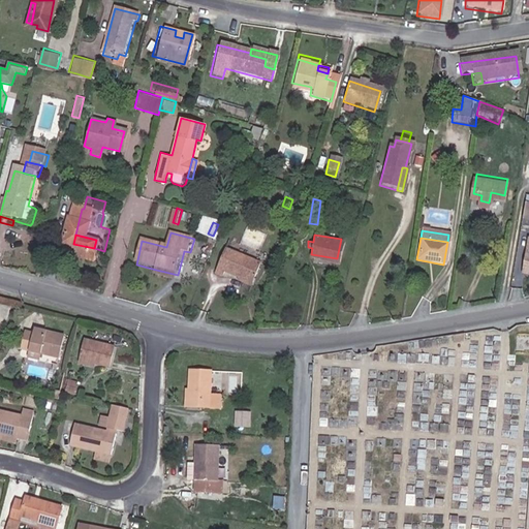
[(188,260),(190,252),(184,251),(182,259),(188,260)]
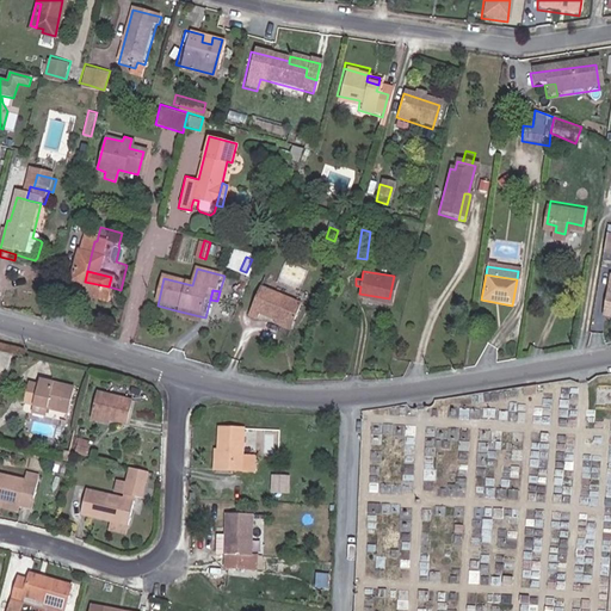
[(261,318),(276,323),(291,329),(298,308),(257,292),(246,320),(258,325),(261,318)]
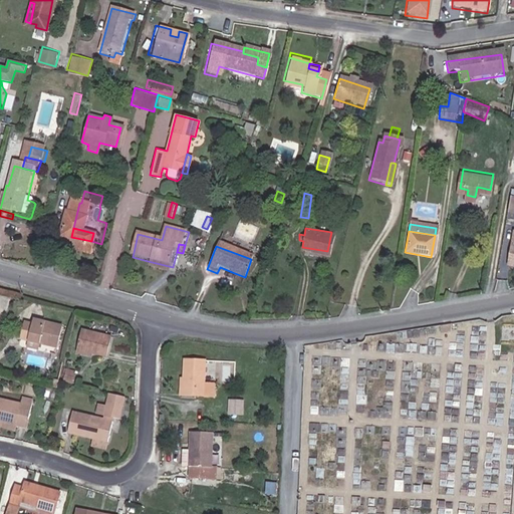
[(172,274),(173,267),(152,262),(150,269),(172,274)]
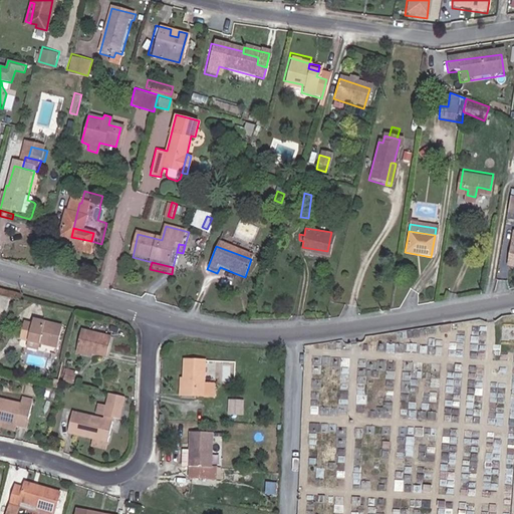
[(245,277),(232,272),(229,278),(242,283),(245,277)]
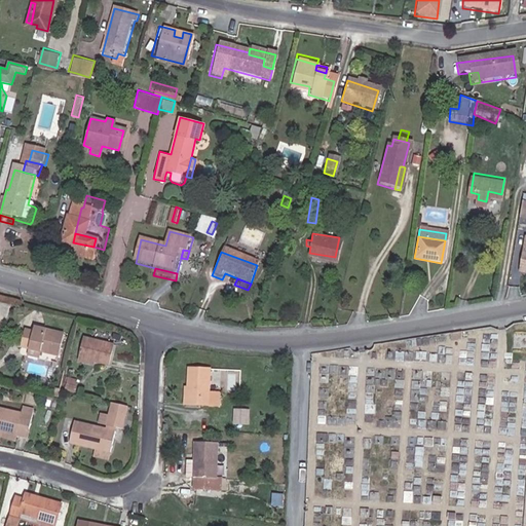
[(15,345),(23,347),(33,350),(52,355),(59,332),(30,325),(28,332),(21,329),(15,345)]
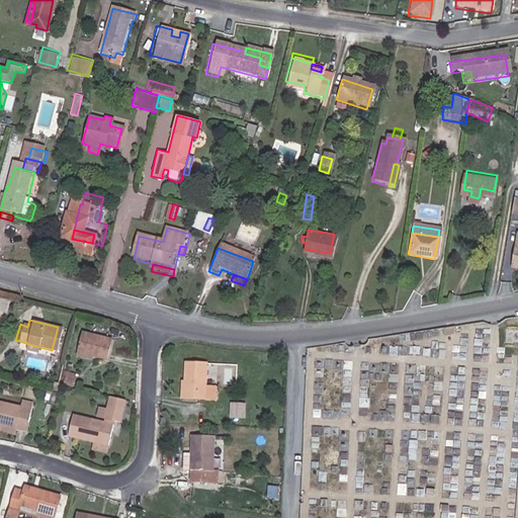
[(91,349),(90,355),(102,358),(108,338),(79,331),(76,345),(91,349)]
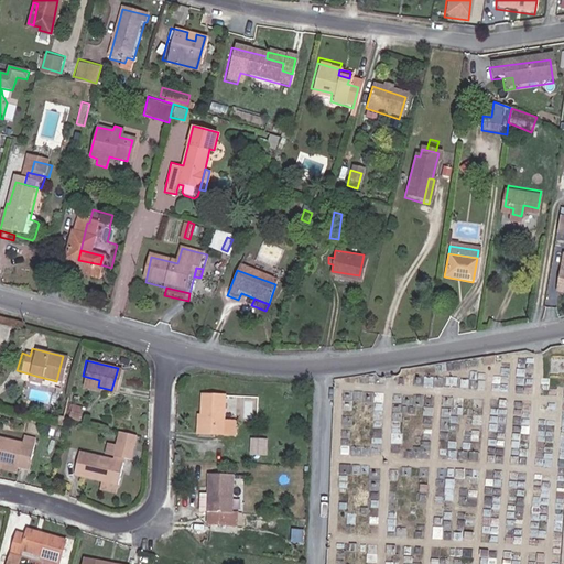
[(35,376),(24,372),(23,380),(34,382),(35,376)]
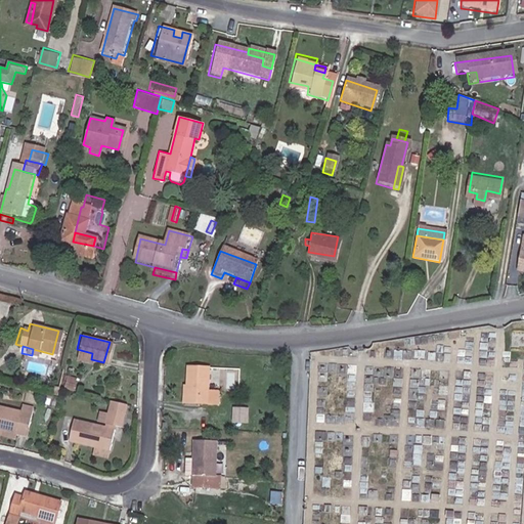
[(91,362),(91,359),(92,353),(77,349),(75,358),(91,362)]
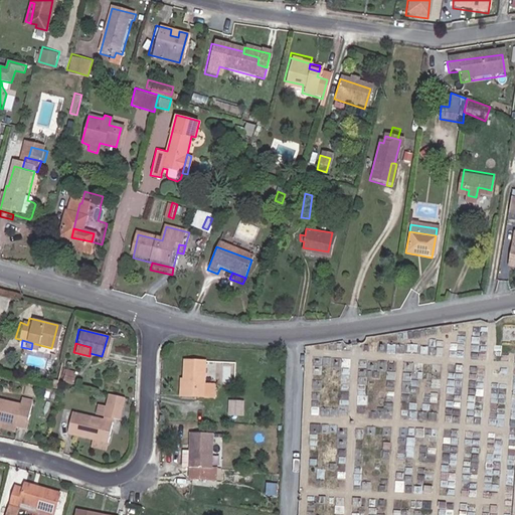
[(204,384),(204,360),(185,359),(184,380),(189,380),(188,395),(214,396),(214,384),(204,384)]
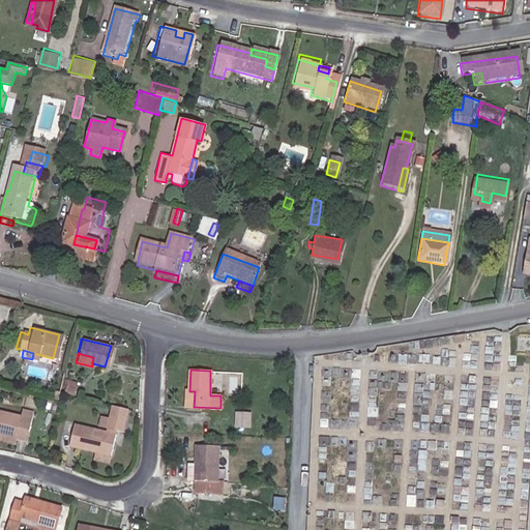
[(65,385),(63,395),(72,398),(75,387),(65,385)]
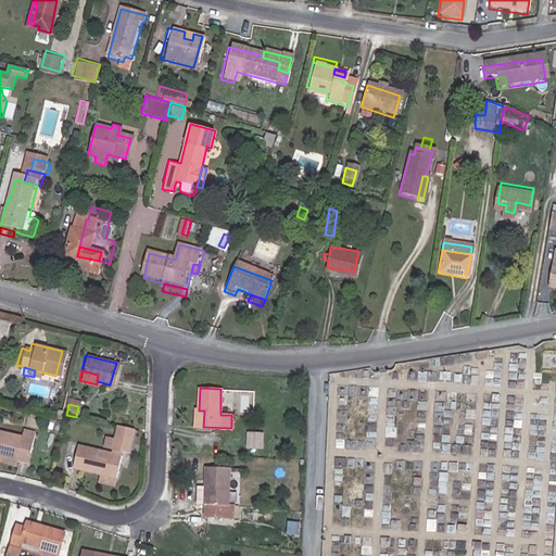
[(204,411),(199,411),(196,411),(194,427),(203,427),(204,411)]
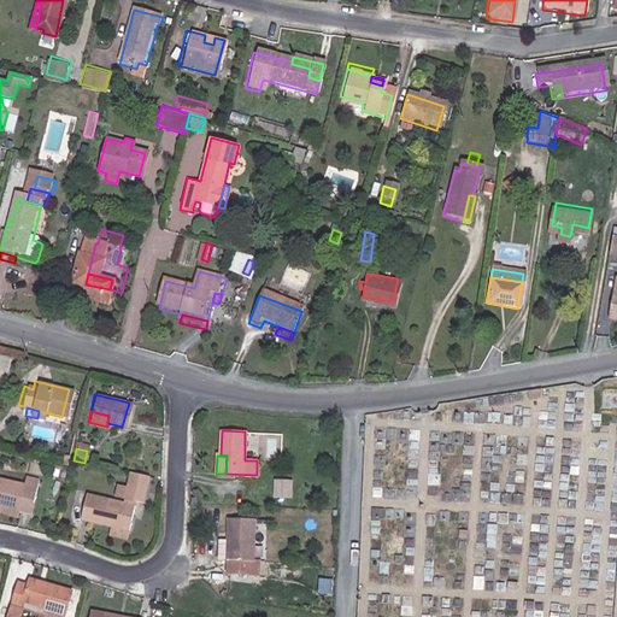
[(17,498),(31,501),(35,480),(0,471),(0,505),(15,510),(17,498)]
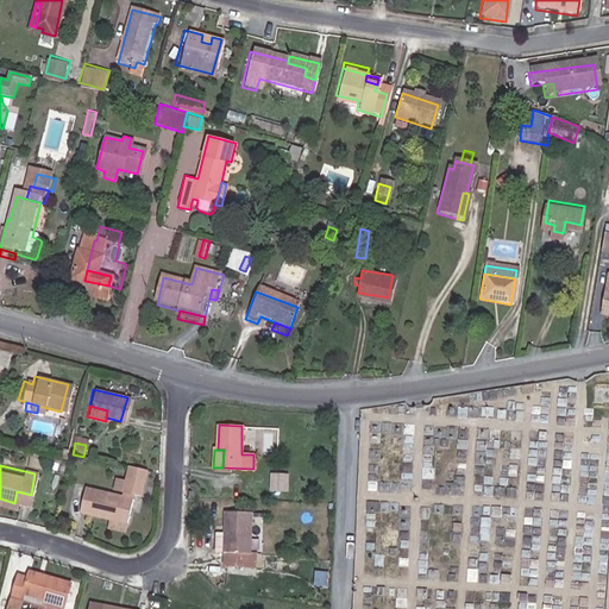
[(139,496),(145,470),(125,466),(119,491),(132,495),(139,496)]
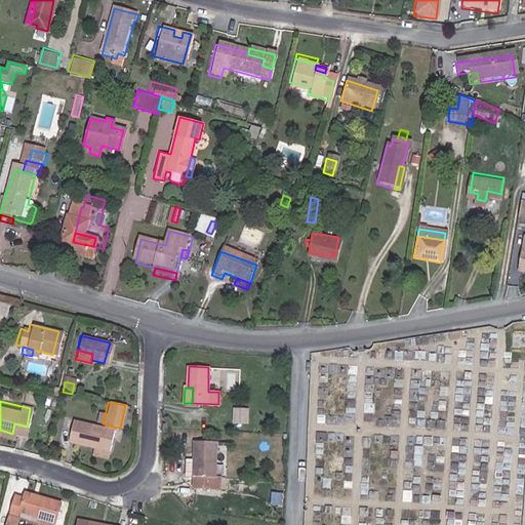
[(252,423),(253,408),(235,407),(234,422),(252,423)]
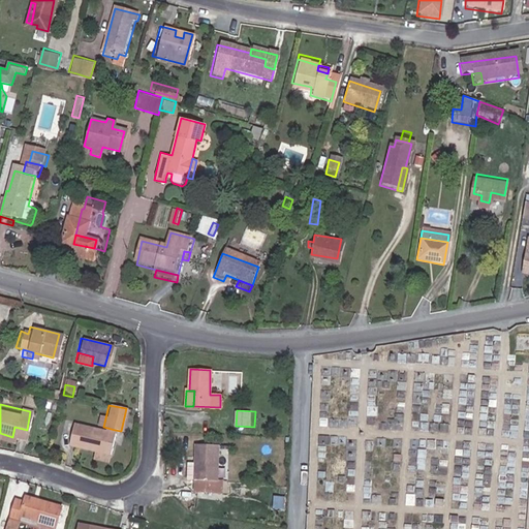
[(110,454),(114,433),(102,430),(72,423),(67,443),(110,454)]
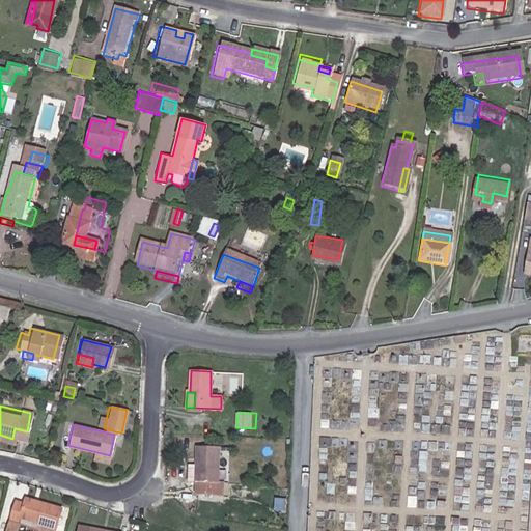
[(24,441),(27,431),(15,428),(12,439),(24,441)]
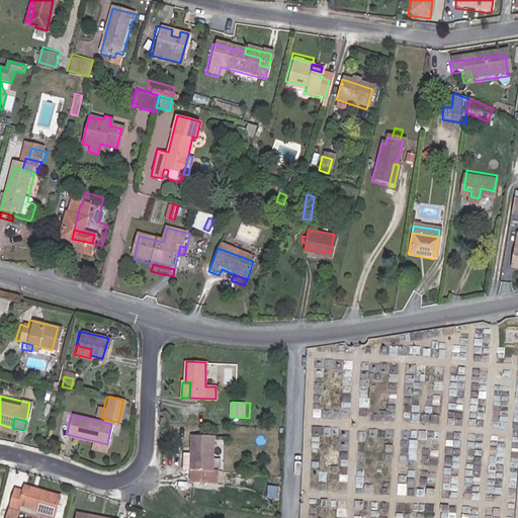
[(0,431),(11,434),(12,428),(0,424),(0,431)]
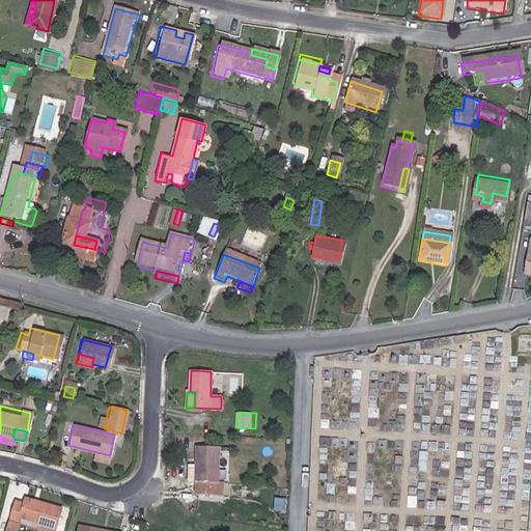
[(196,481),(195,494),(220,495),(221,483),(214,482),(216,447),(193,446),(192,465),(192,470),(191,481),(196,481)]
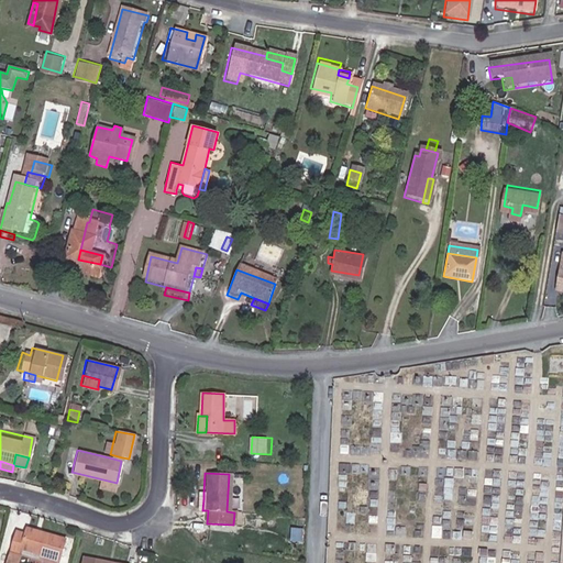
[(37,536),(40,530),(23,526),(22,531),(37,536)]
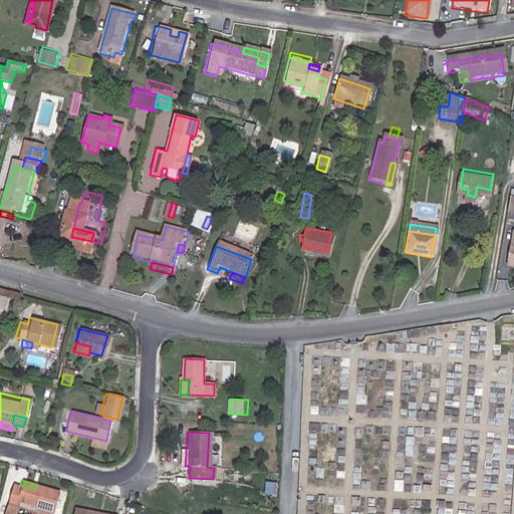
[(56,490),(36,484),(34,489),(20,485),(20,488),(13,486),(9,499),(35,506),(51,511),(56,490)]
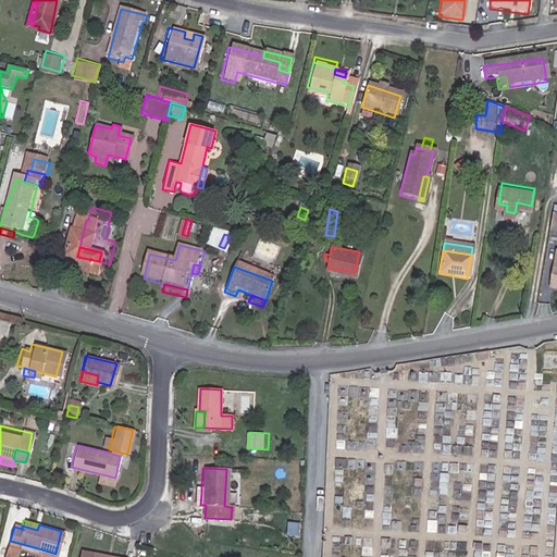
[(36,555),(38,548),(10,541),(8,547),(17,551),(24,552),(36,555)]
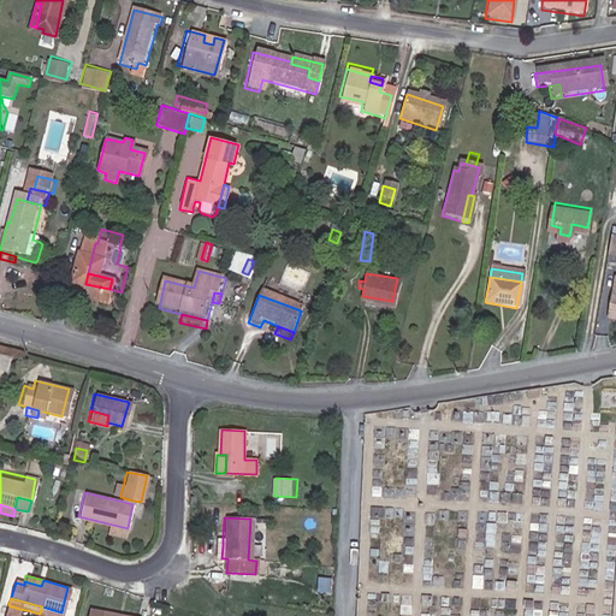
[(17,615),(19,609),(9,605),(5,615),(17,615)]
